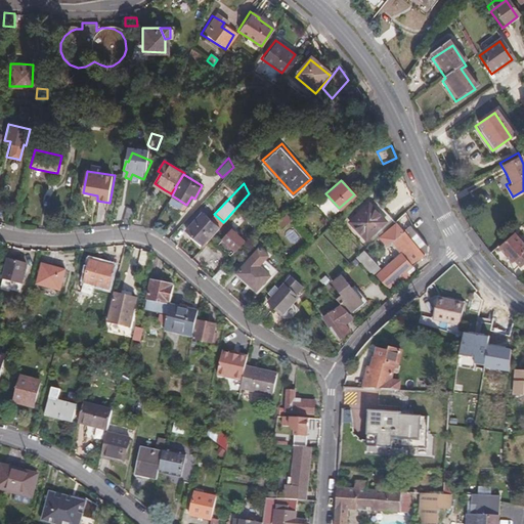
[(390,222),(391,221),(381,211),(377,214),(370,208),(366,203),(346,220),(362,238),(375,227),(380,231),(390,222)]
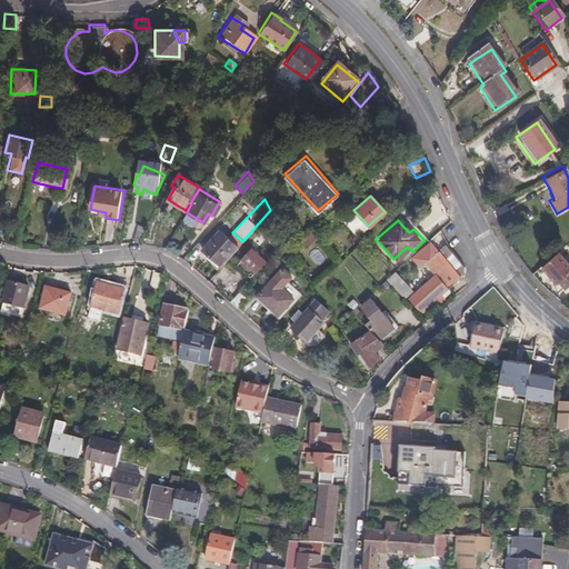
[(139,243),(142,230),(135,228),(131,241),(139,243)]
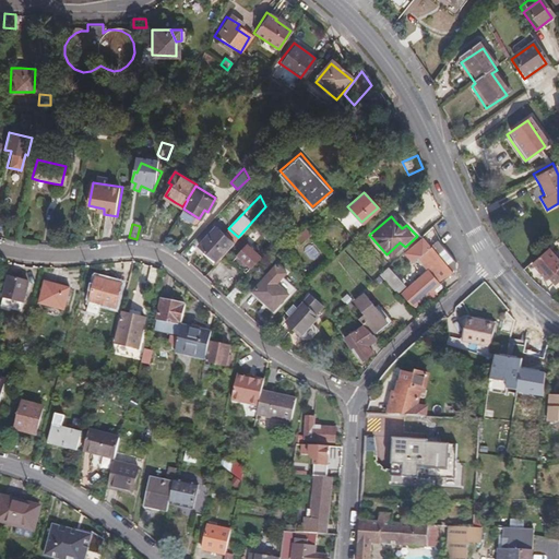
[(305,239),(316,230),(310,225),(300,235),(305,239)]
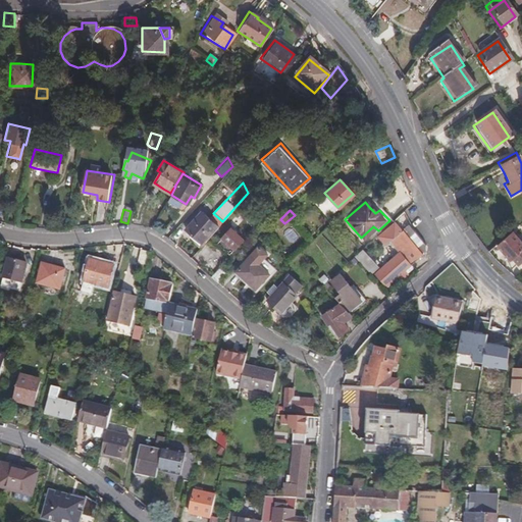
[(207,236),(208,236),(216,227),(205,218),(199,211),(183,229),(191,237),(199,244),(207,236)]
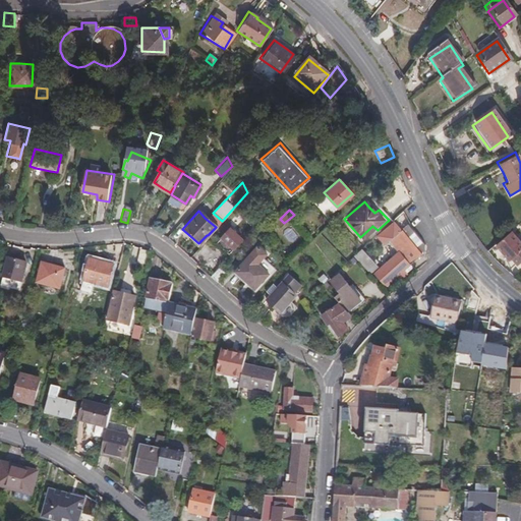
[(216,227),(222,221),(213,213),(211,211),(205,218),(216,227)]
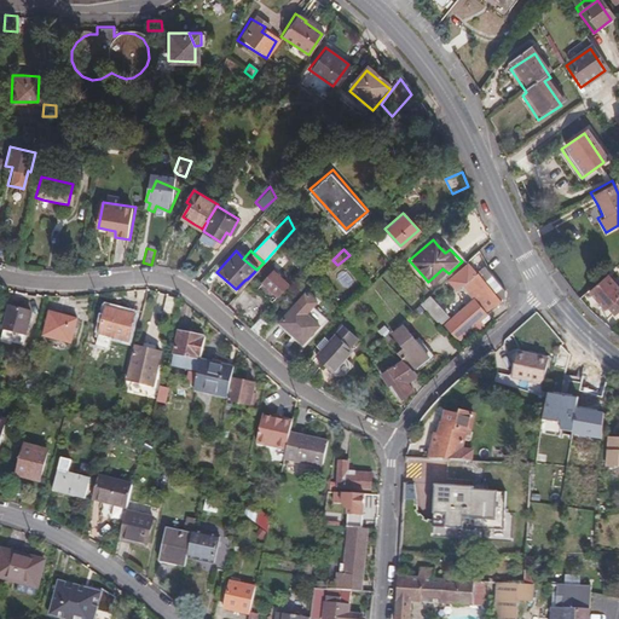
[(479,265),(475,250),(462,261),(461,262),(463,265),(470,273),(478,266),(479,265)]
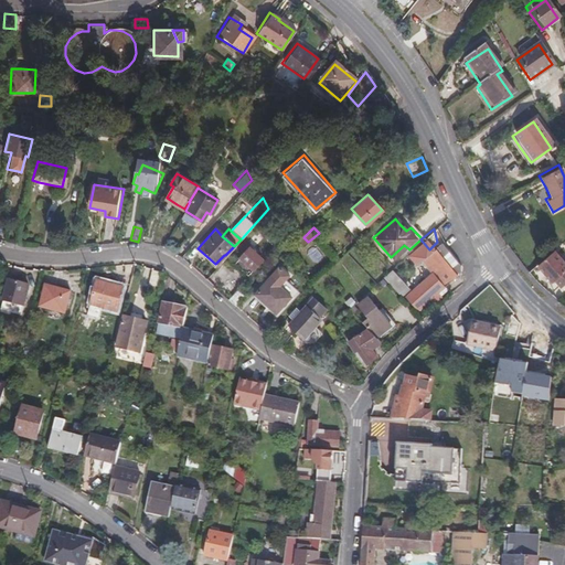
[(444,252),(436,243),(429,249),(423,242),(407,256),(415,265),(419,262),(430,274),(405,296),(416,309),(429,297),(434,302),(438,298),(434,292),(445,284),(451,277),(451,275),(454,273),(456,266),(444,252)]
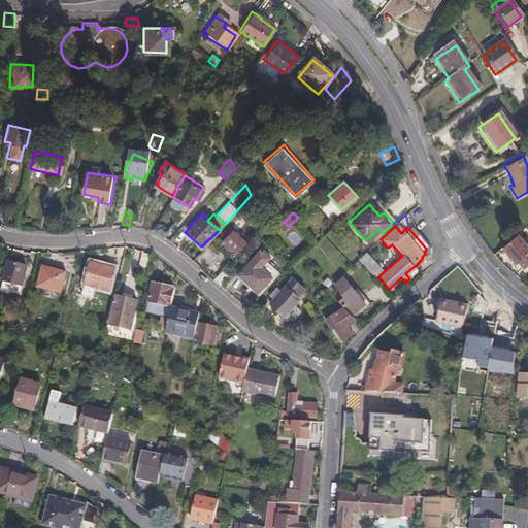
[(230,256),(244,241),(233,230),(219,245),(225,251),(230,256)]
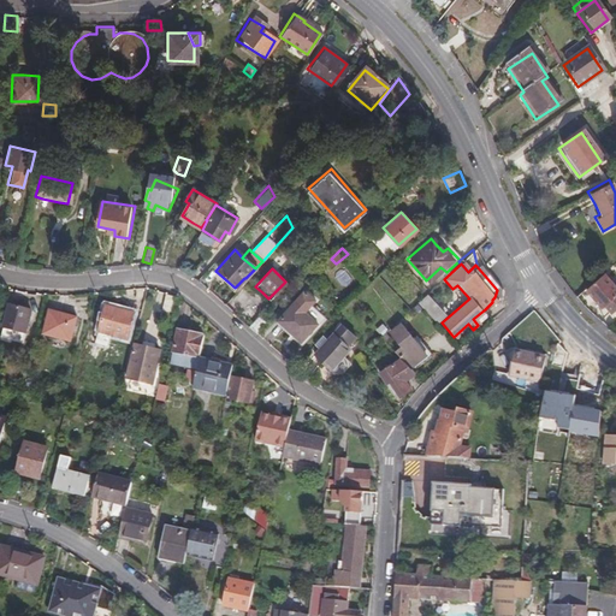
[(615,285),(603,271),(584,290),(588,296),(599,308),(602,306),(605,311),(615,302),(612,300),(615,296),(615,285)]
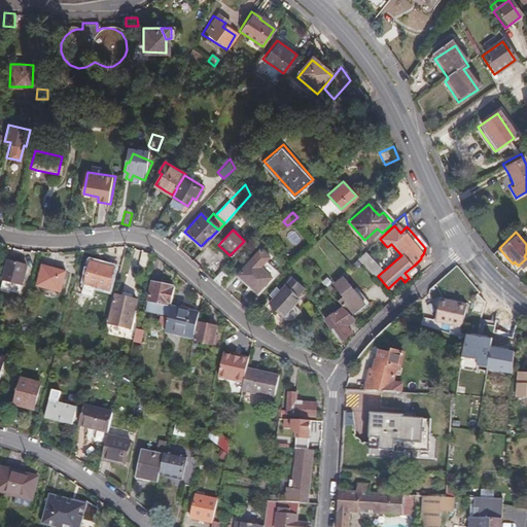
[(255,292),(270,276),(258,267),(264,260),(268,256),(258,248),(235,274),(244,282),(255,292)]
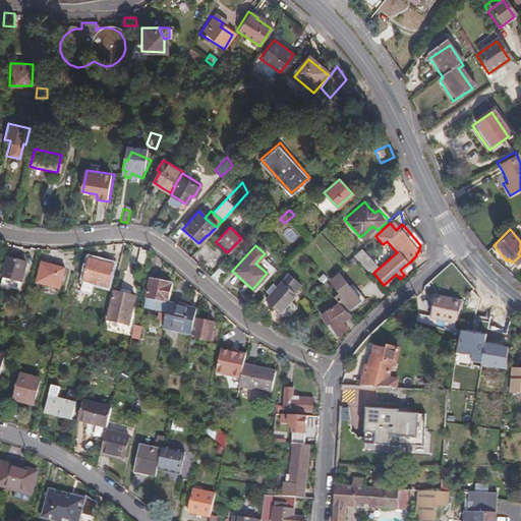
[(145,264),(147,251),(138,249),(135,262),(145,264)]
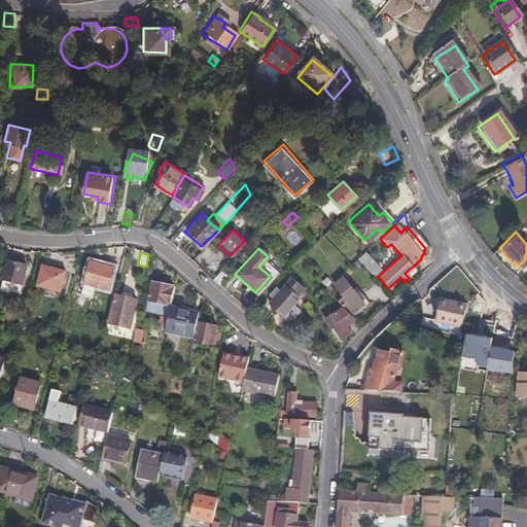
[(355,257),(373,276),(378,271),(361,252),(355,257)]
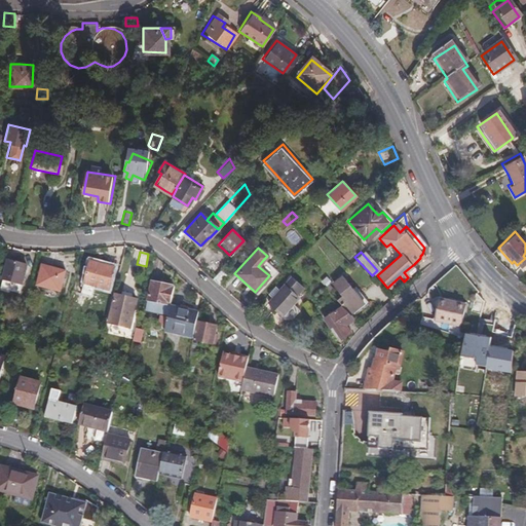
[(258,266),(269,275),(274,270),(263,260),(258,266)]
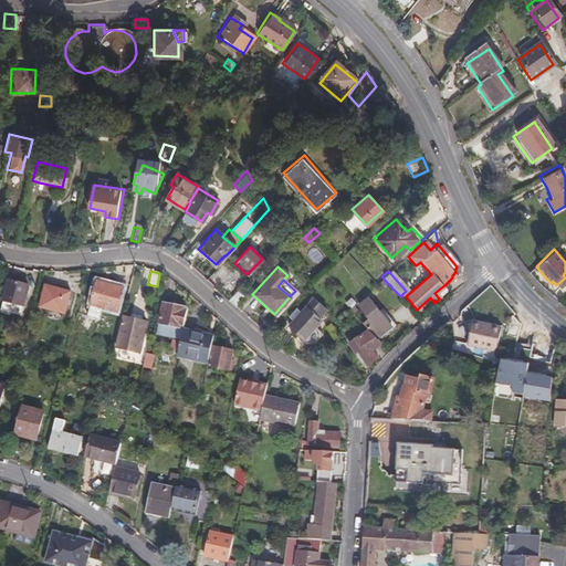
[(20,284),(6,281),(1,301),(21,305),(25,285),(20,284)]
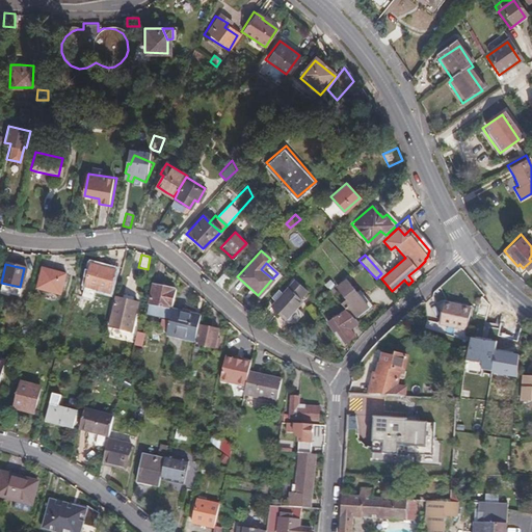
[(100,266),(88,264),(83,287),(106,292),(111,269),(100,266)]
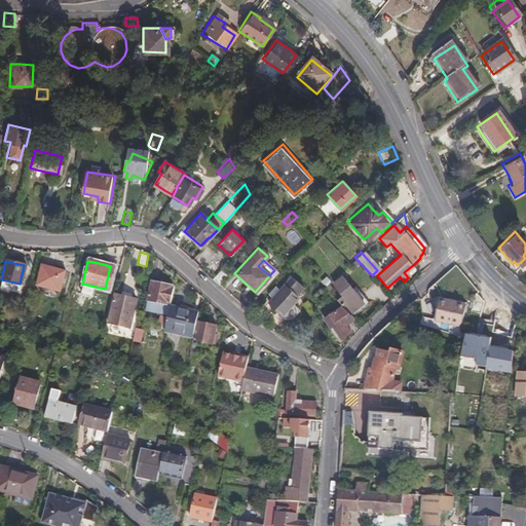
[(420,271),(414,264),(404,272),(408,277),(404,282),(406,284),(420,271)]
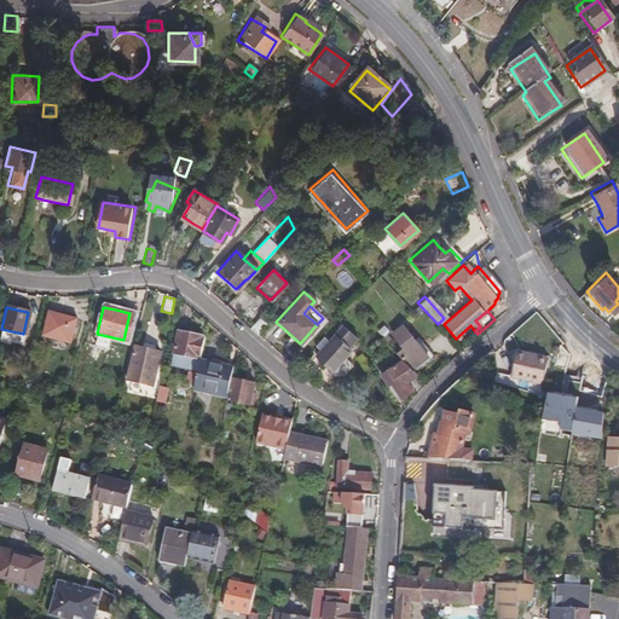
[(59,316),(47,312),(41,335),(67,342),(73,319),(59,316)]
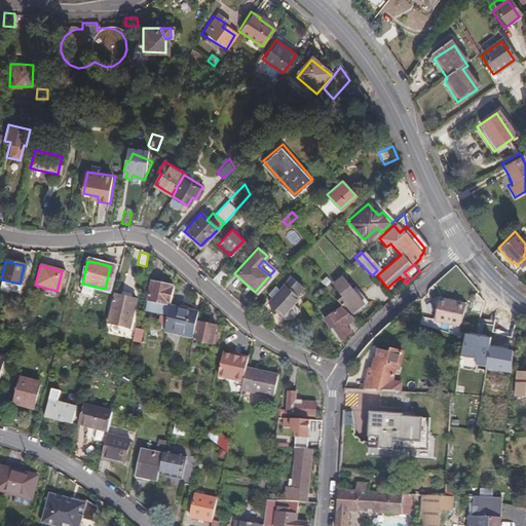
[(220,269),(211,278),(216,284),(225,274),(220,269)]
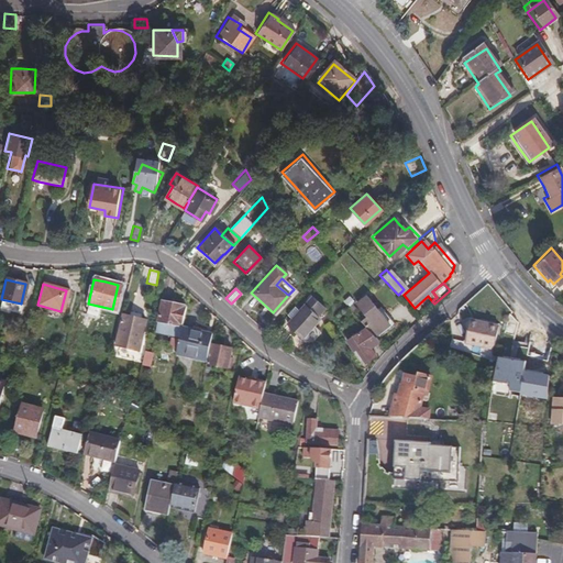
[(357,319),(364,327),(373,335),(388,323),(365,294),(355,301),(364,313),(357,319)]
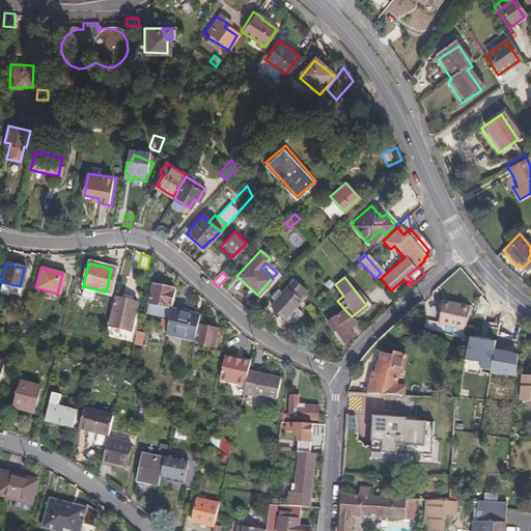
[(145,317),(167,323),(169,311),(173,292),(151,287),(145,317)]
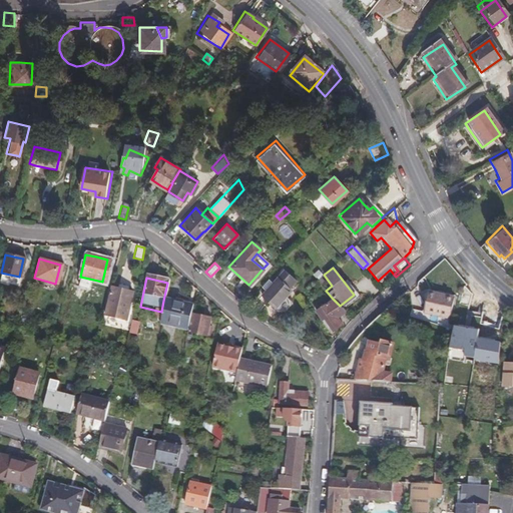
[(274,308),(290,290),(277,278),(260,296),(267,303),(274,308)]
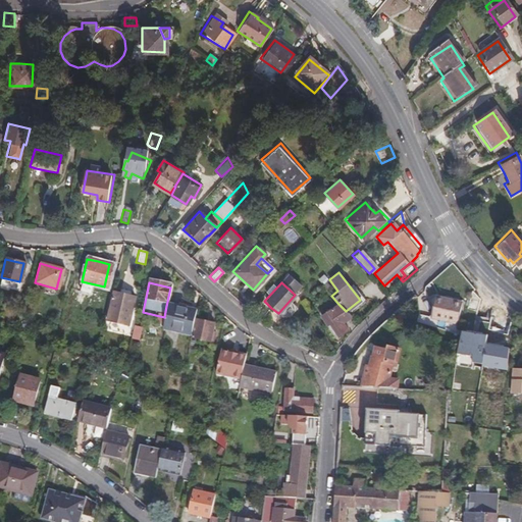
[(478,302),(470,293),(466,310),(477,312),(478,302)]
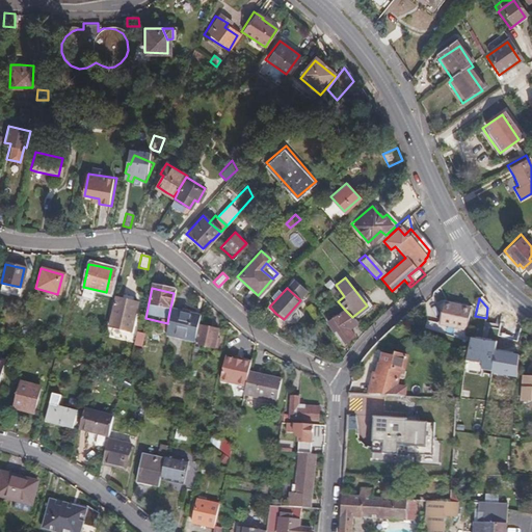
[(126,304),(113,301),(107,330),(130,336),(136,307),(126,304)]
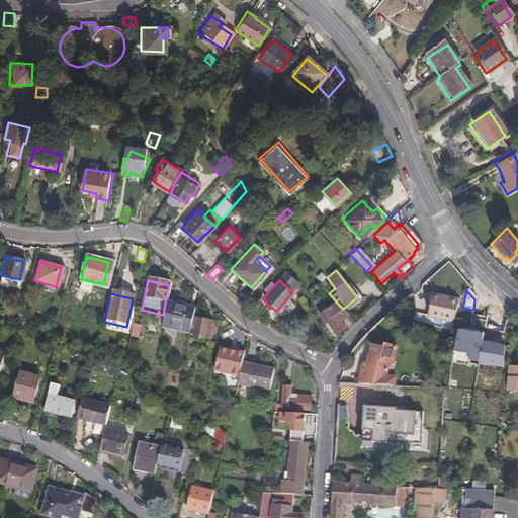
[(451,322),(455,300),(430,294),(428,305),(425,316),(451,322)]
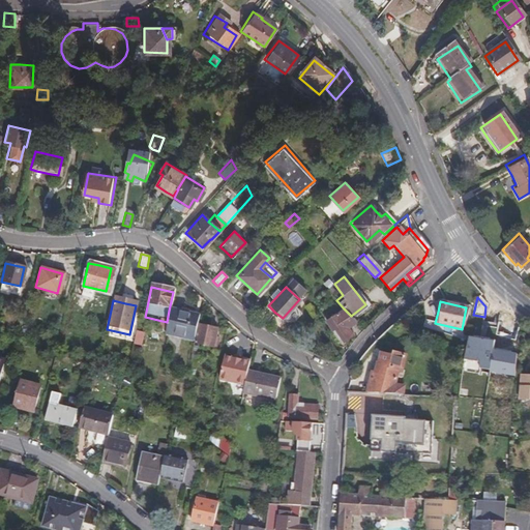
[(347,326),(355,321),(351,316),(343,307),(324,319),(330,329),(333,328),(342,341),(347,337),(351,334),(347,326)]
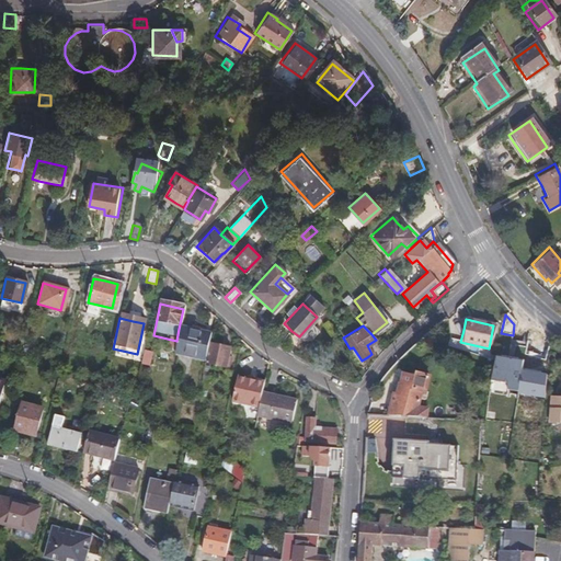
[(205,363),(210,334),(196,332),(196,334),(190,333),(191,331),(179,329),(176,341),(174,356),(205,363)]
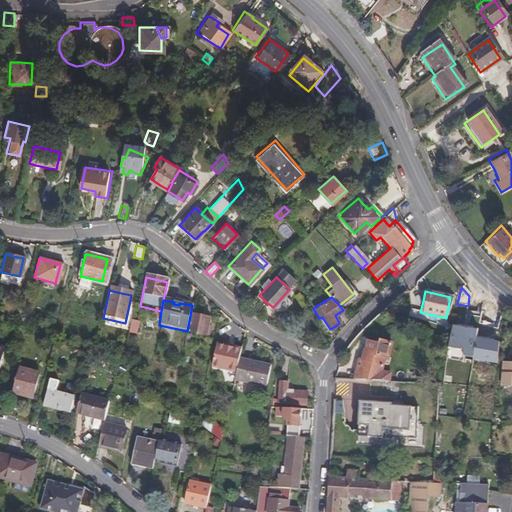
[(209,320),(192,316),(189,333),(206,336),(208,328),(209,320)]
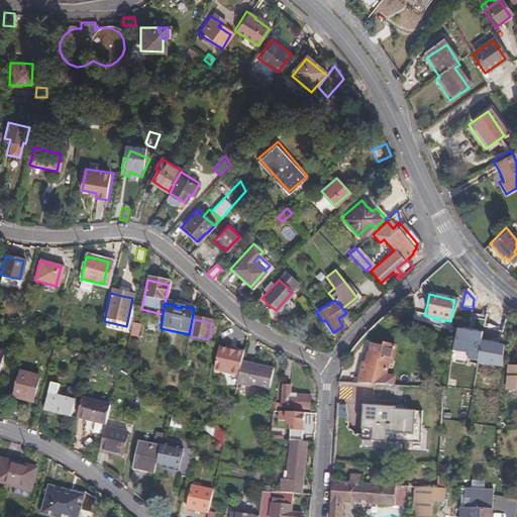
[(133,322),(130,321),(127,335),(134,336),(137,322),(133,322)]
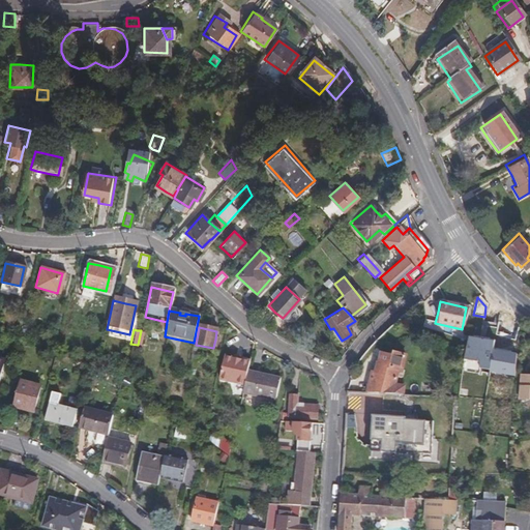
[(367,382),(365,392),(402,394),(404,385),(395,383),(400,365),(401,365),(405,350),(391,347),(390,351),(384,349),(380,352),(378,360),(377,360),(374,372),(370,371),(367,382)]
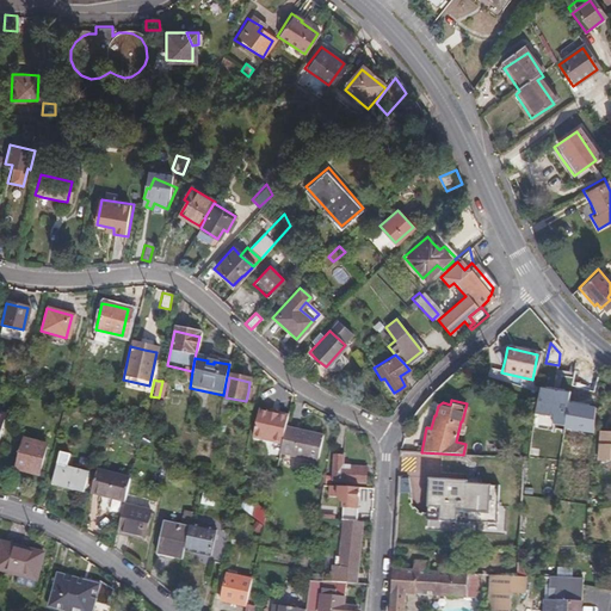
[(283,425),(285,414),(276,412),(277,408),(272,408),(266,407),(266,411),(257,408),(252,433),(279,439),(283,425)]
